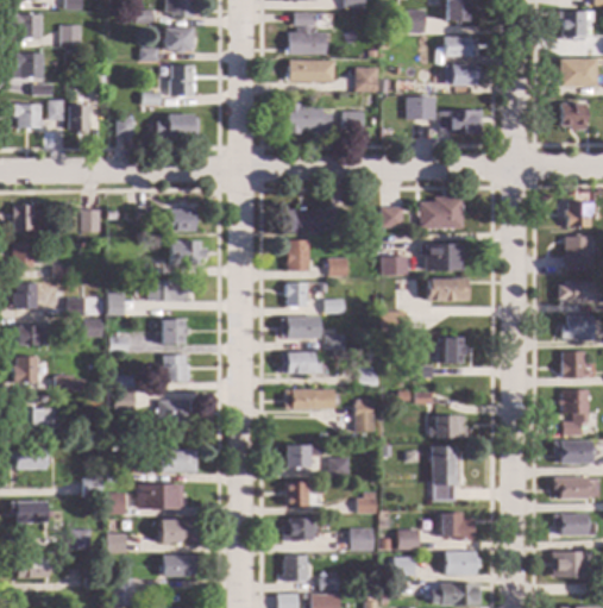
[(83,0),(83,10),(67,10),(67,0),(83,0)]
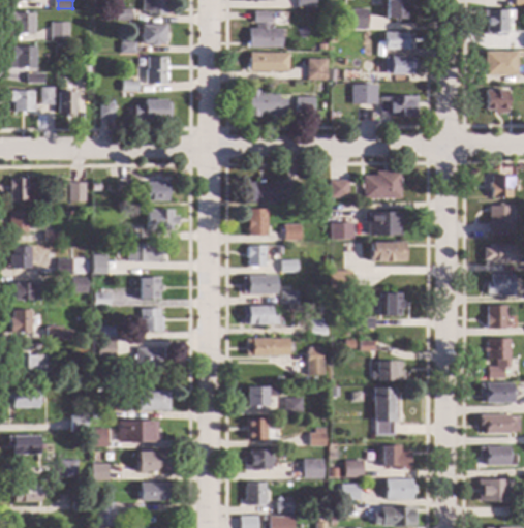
[(168,0),(168,16),(150,16),(150,11),(145,11),(145,0),(168,0)]
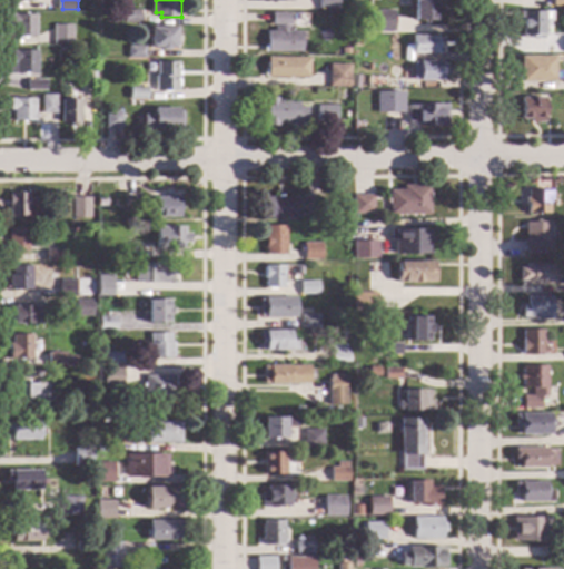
[(441,0),(441,5),(444,5),(444,11),(441,11),(441,19),(417,19),(417,0),(441,0)]
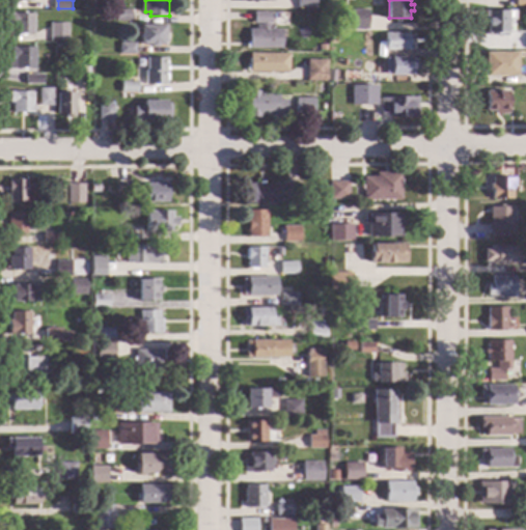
[(135,9),(135,21),(118,21),(118,8),(135,9)]
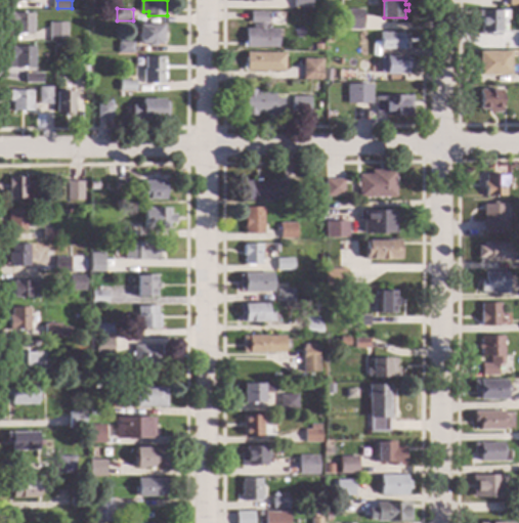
[(364,28),(348,28),(349,8),(365,9),(364,28)]
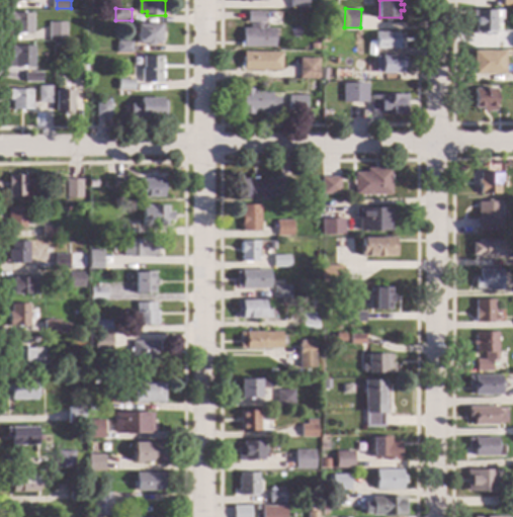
[(504,19),(497,19),(498,34),(484,34),(484,31),(478,31),(478,19),(476,19),(475,9),(504,9),(504,19)]
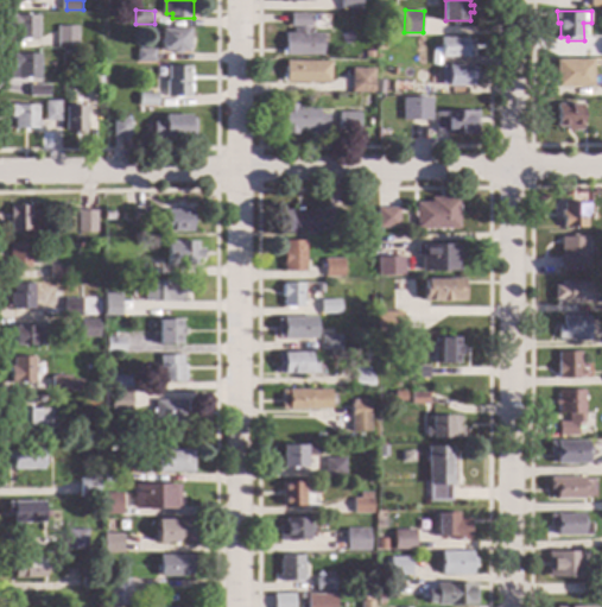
[(314,26),(310,26),(310,32),(327,32),(325,54),(289,54),(289,33),(297,33),(297,29),(303,29),(303,25),(293,25),(293,12),(314,13),(314,26)]
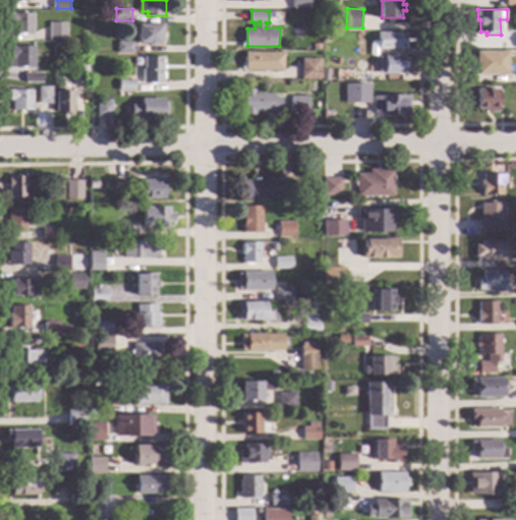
[(37,33),(11,34),(11,21),(13,21),(13,12),(37,11),(37,33)]
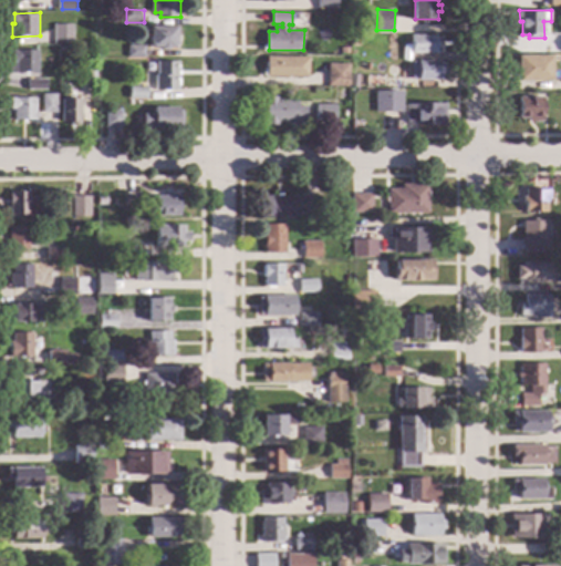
[(76,42),(56,42),(56,26),(56,23),(76,23),(76,42)]
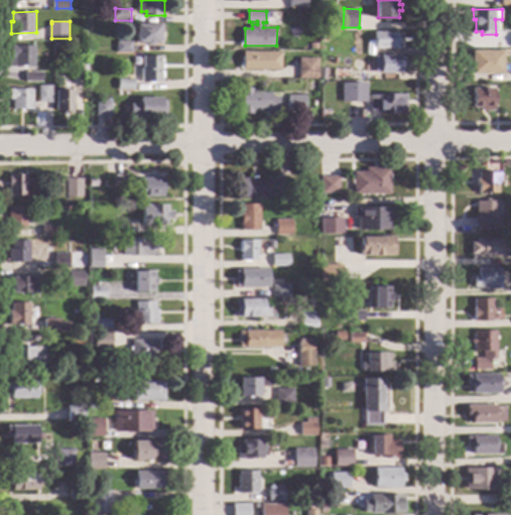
[(164,33),(167,33),(167,38),(164,38),(164,41),(163,41),(163,42),(157,42),(155,44),(151,44),(149,42),(141,43),(141,24),(164,24),(164,33)]
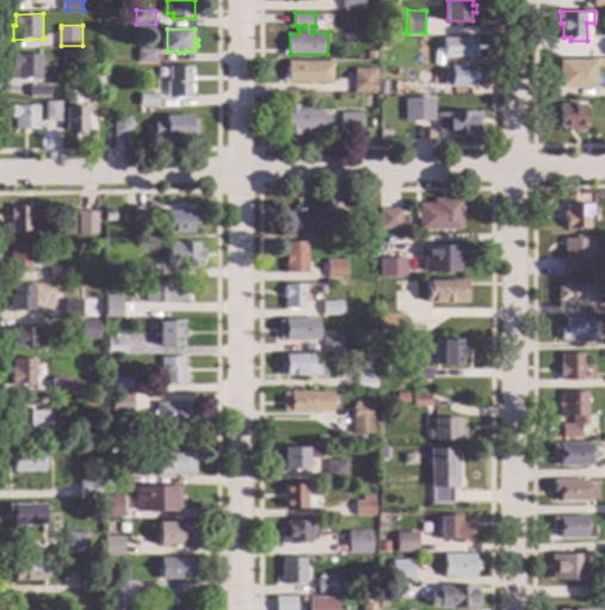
[(473,57),(446,57),(446,37),(473,37),(473,57)]
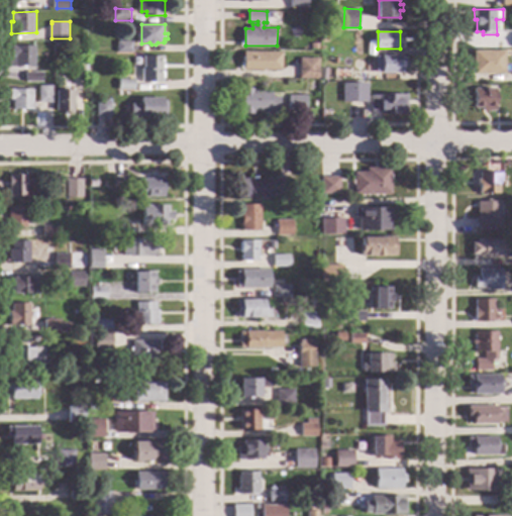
[(135,52),(119,52),(120,40),(135,40),(135,52)]
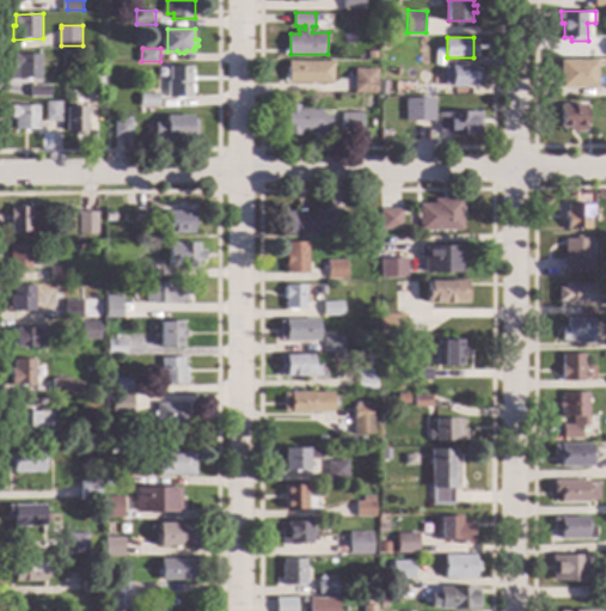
[(44,78),(16,78),(16,65),(17,65),(17,54),(44,54),(44,78)]
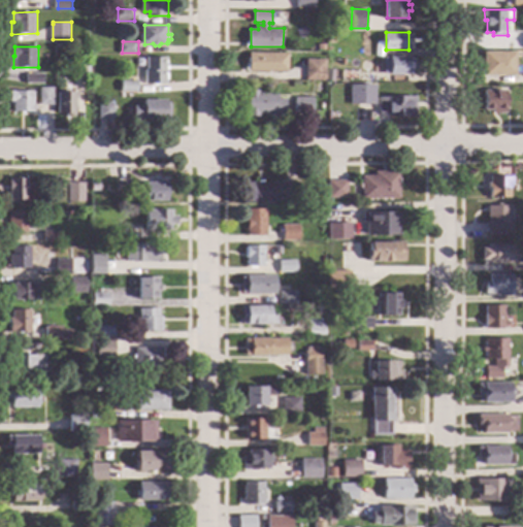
[(518,75),(486,75),(486,52),(519,52),(518,75)]
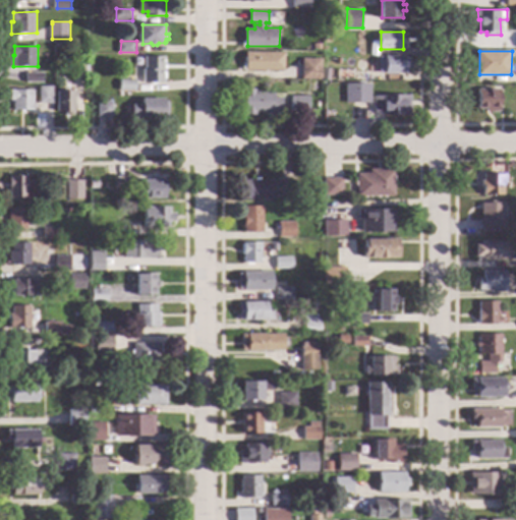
[(285,70),(247,69),(244,69),(244,62),(245,62),(246,56),(247,56),(247,52),(285,52),(285,70)]
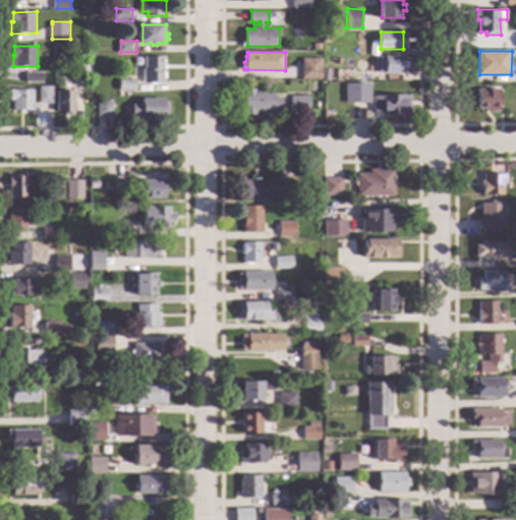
[(407,58),(411,58),(411,67),(407,67),(407,72),(381,72),(381,69),(379,69),(379,64),(381,64),(381,56),(407,55),(407,58)]
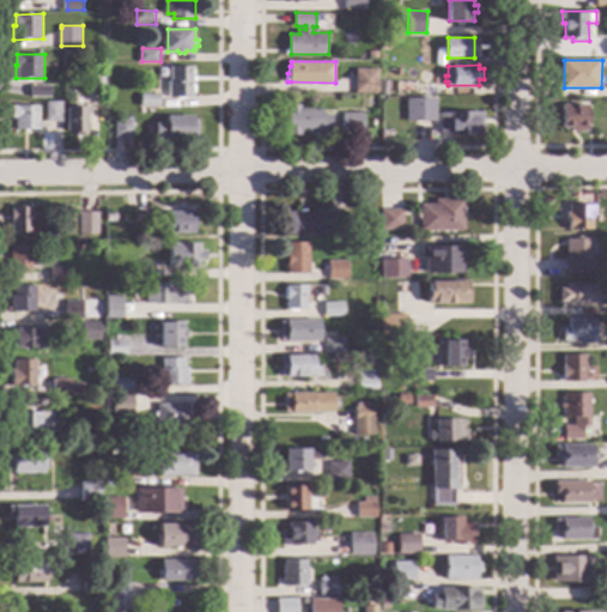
[(196,76),(198,76),(198,82),(195,82),(195,97),(171,97),(171,66),(196,66),(196,76)]
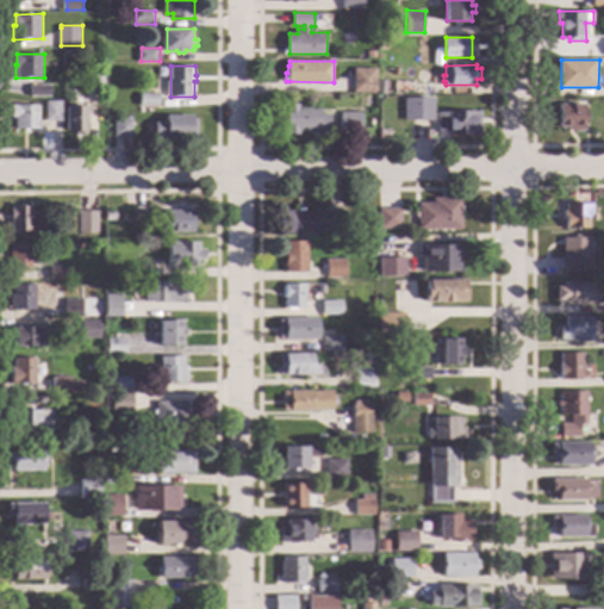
[(378,92),(355,92),(355,68),(378,68),(378,92)]
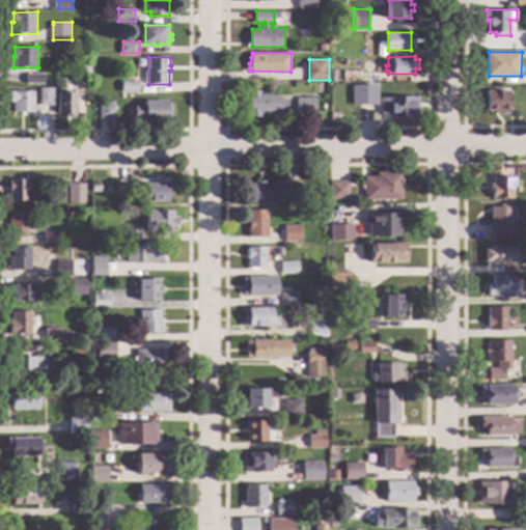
[(90,77),(79,77),(80,60),(91,60),(90,77)]
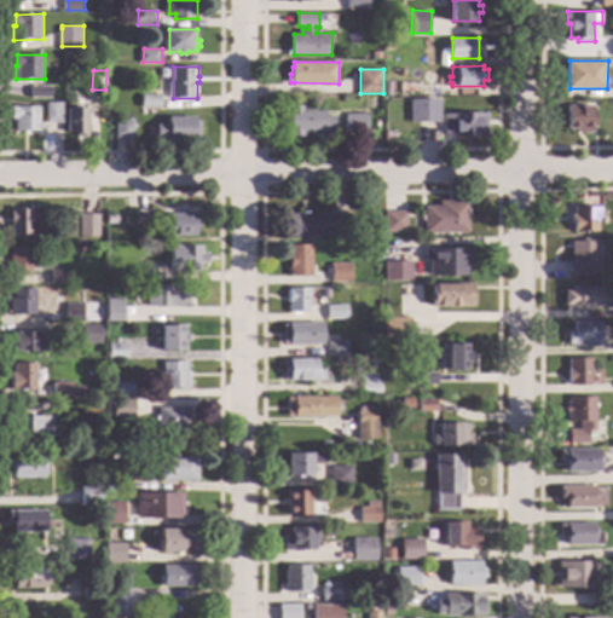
[(423,92),(403,92),(403,81),(423,81),(423,92)]
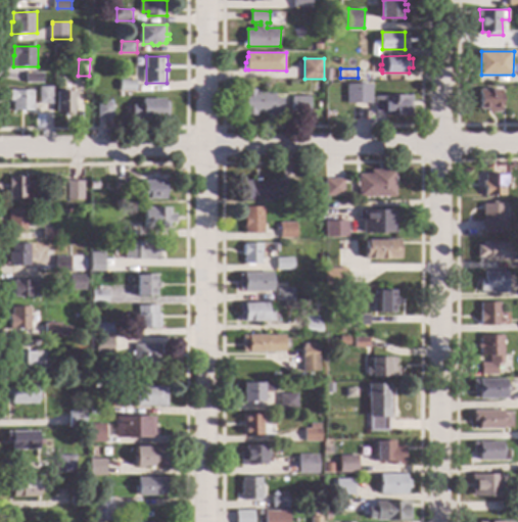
[(46,82),(29,82),(29,73),(46,73),(46,82)]
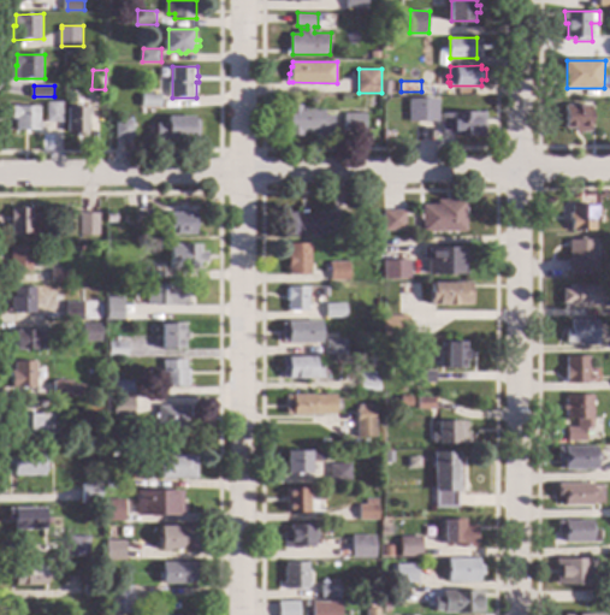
[(164,106),(144,106),(144,93),(164,94),(164,106)]
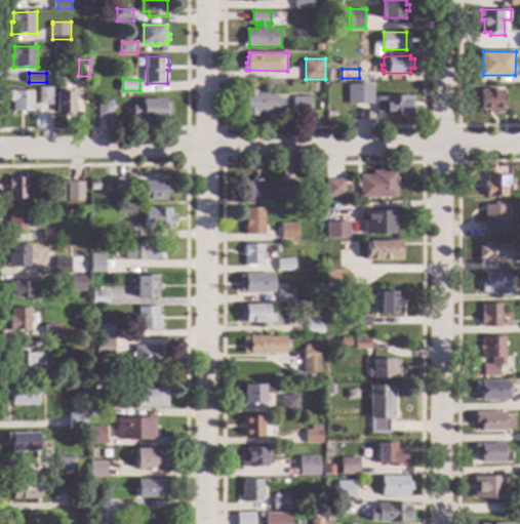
[(375,104),(351,104),(350,84),(375,84),(375,104)]
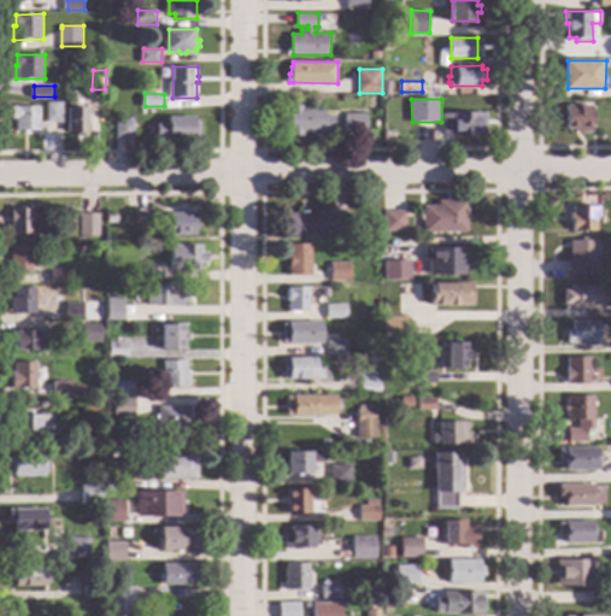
[(65,122),(51,122),(51,101),(65,101),(65,122)]
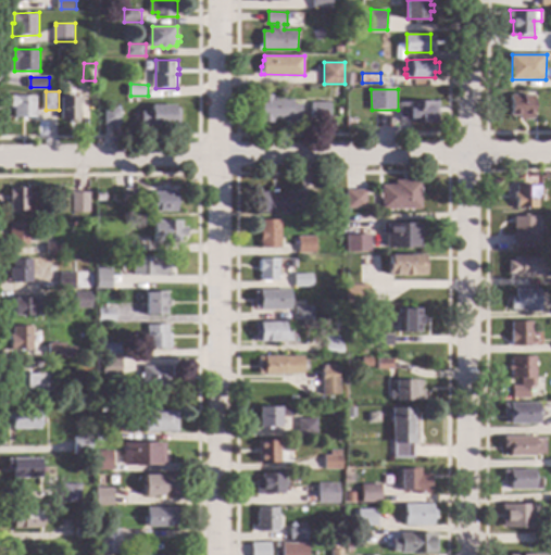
[(275,97),(295,97),(295,103),(303,103),(303,118),(275,120),(275,122),(263,122),(263,93),(275,93),(275,97)]
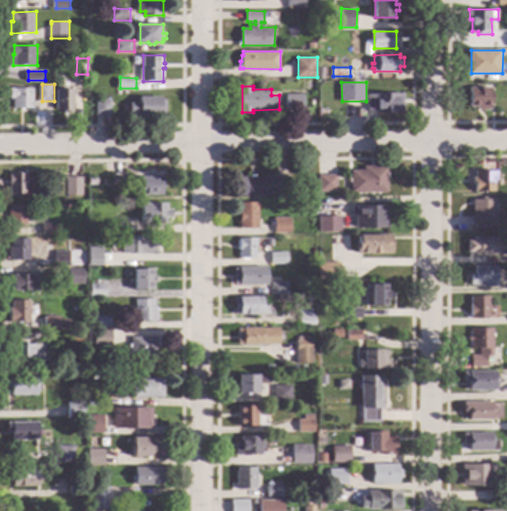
[(35,108),(15,107),(16,98),(12,98),(13,87),(36,88),(35,108)]
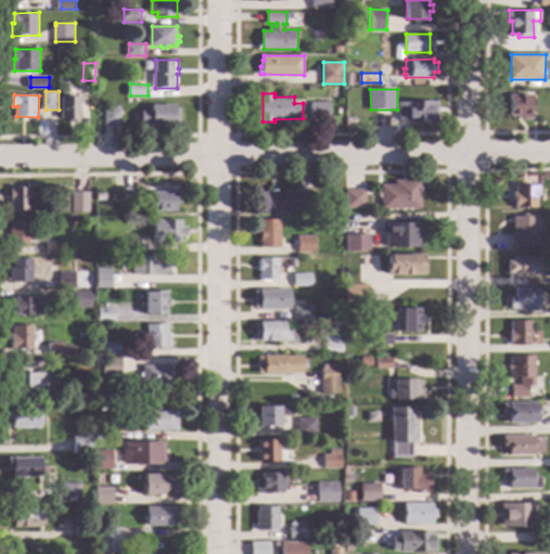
[(535,118),(521,118),(521,115),(512,115),(512,94),(535,94),(535,118)]
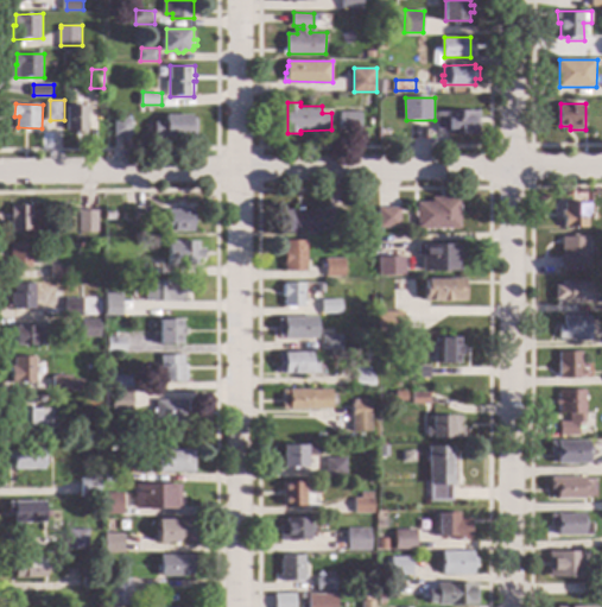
[(89,133),(81,133),(81,130),(70,130),(70,105),(89,106),(89,133)]
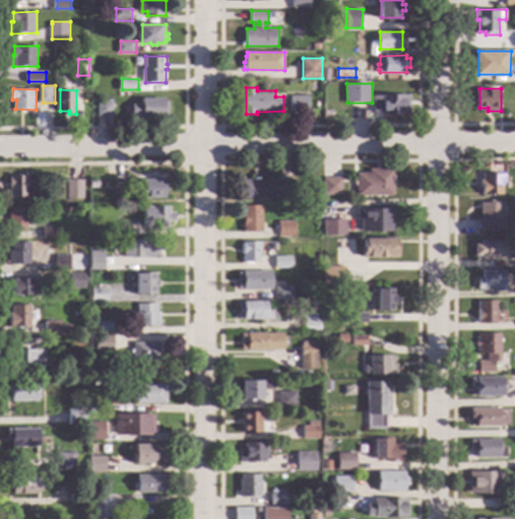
[(310,111),(293,111),(293,94),(310,95),(310,111)]
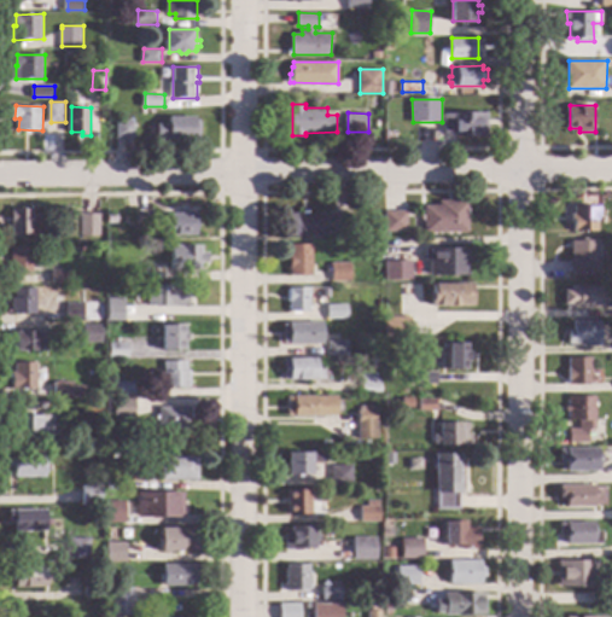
[(489,137),(456,137),(456,132),(447,132),(446,114),(456,114),(456,112),(489,112),(489,137)]
